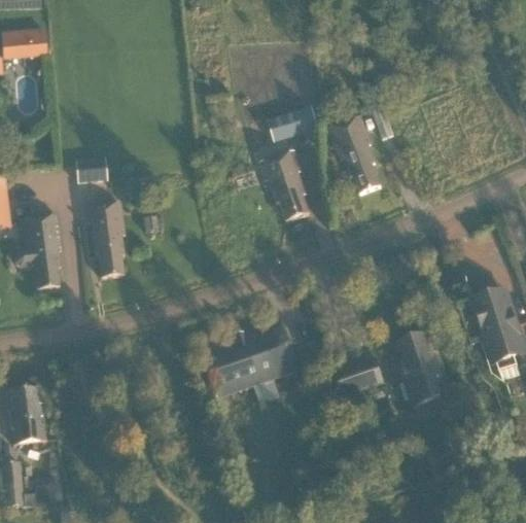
[(43,29),(1,32),(3,58),(46,54),(43,29)]
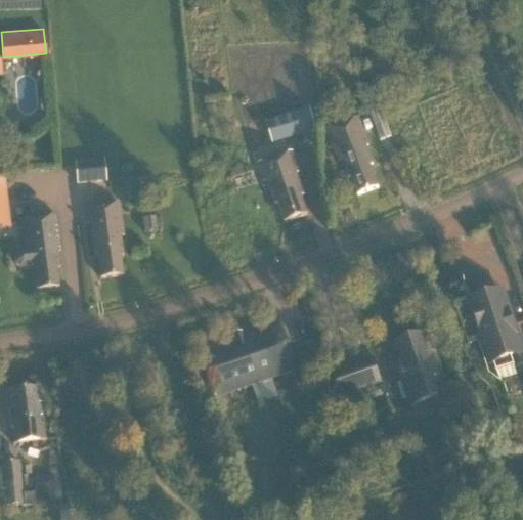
[(266,118),(273,141),(317,128),(310,105),(266,118)]
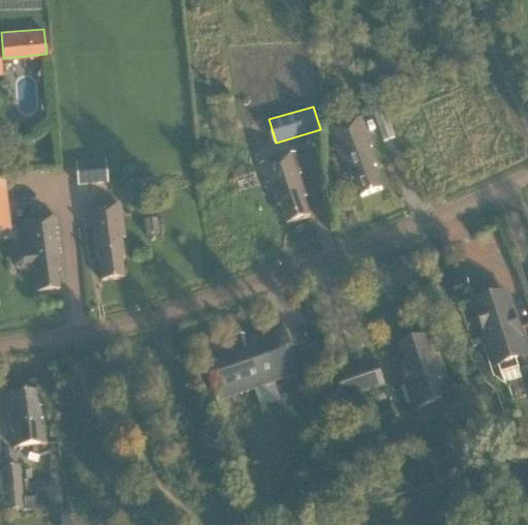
[(396,134),(385,106),(373,112),(383,139),(396,134)]
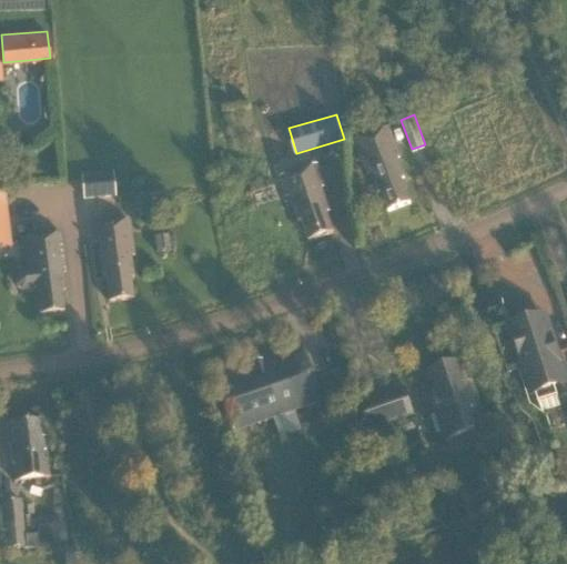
[(397,155),(401,154),(390,124),(354,139),(367,172),(371,170),(378,191),(382,190),(388,209),(411,201),(402,177),(405,175),(397,155)]
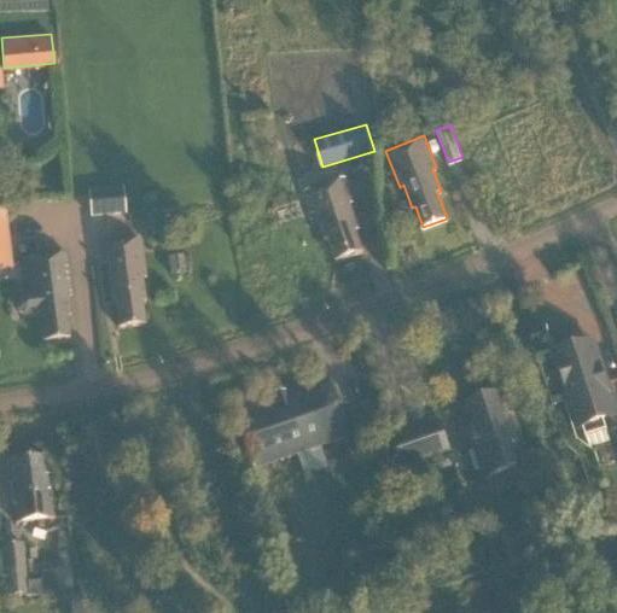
[(354,202),(345,176),(306,190),(313,211),(316,211),(326,240),(330,239),(337,260),(364,251),(356,229),(360,228),(350,203),(354,202)]
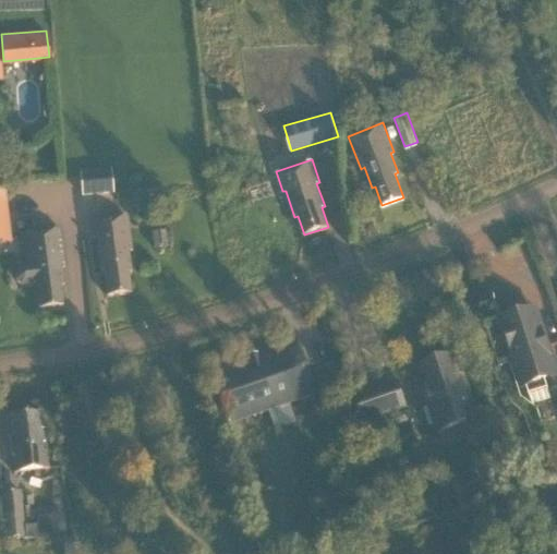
[(80,170),(82,193),(112,191),(111,168),(80,170)]
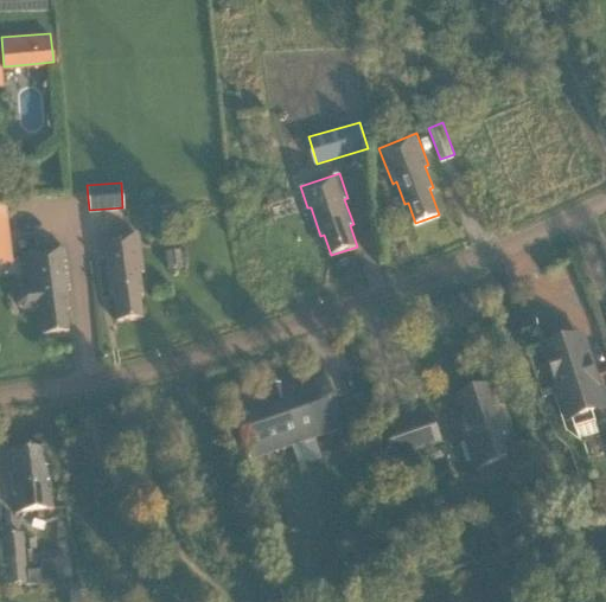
[(5,205),(0,205),(0,262),(12,261),(5,205)]
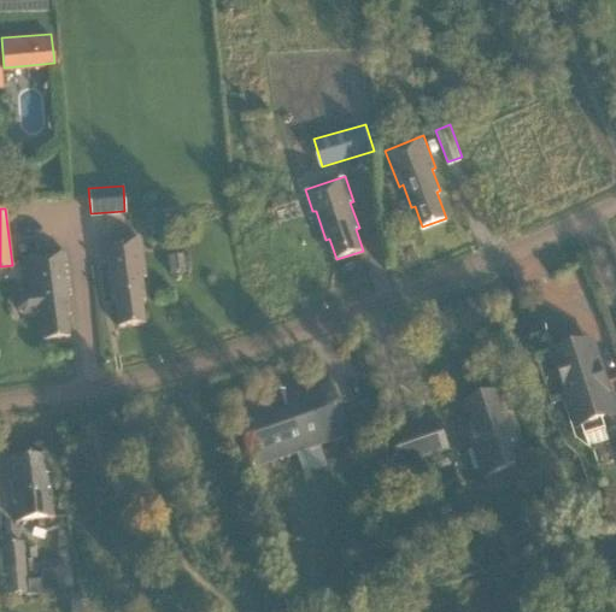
[(174,217),(151,217),(152,231),(174,231),(174,217)]
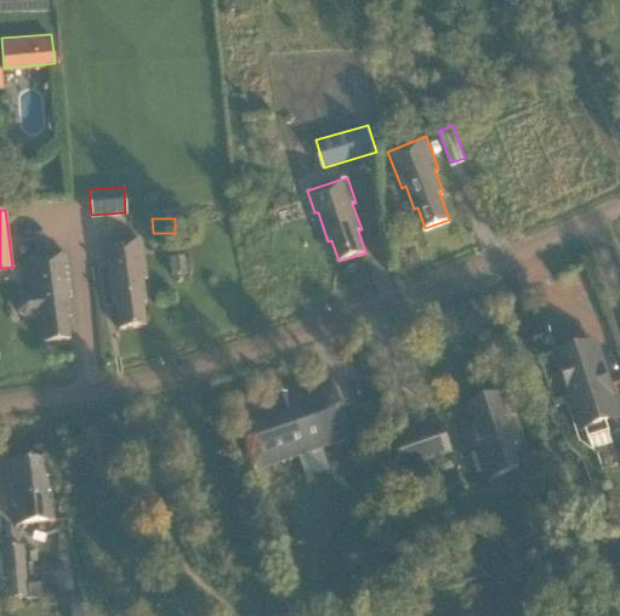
[(147,277),(146,268),(142,238),(101,243),(106,278),(109,277),(112,300),(115,300),(119,328),(144,324),(142,301),(146,301),(143,277),(147,277)]
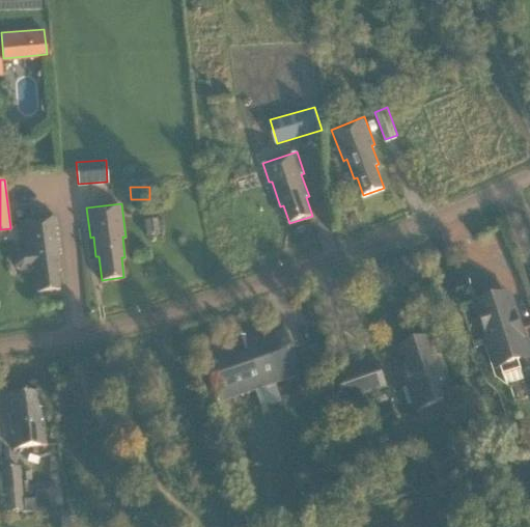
[(34,268),(37,292),(59,289),(57,270),(60,269),(57,249),(60,248),(56,215),(22,220),(25,249),(28,249),(29,250),(19,251),(16,256),(17,264),(21,268),(31,267),(31,268),(34,268)]
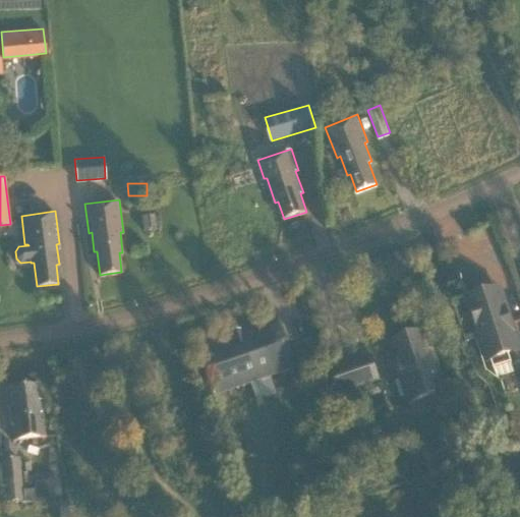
[(143,229),(157,227),(155,214),(141,215),(143,229)]
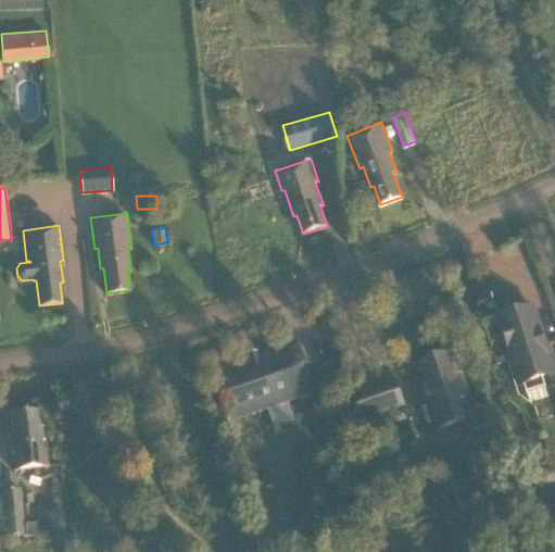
[(532,306),(509,314),(501,316),(502,318),(484,324),(496,359),(513,352),(524,385),(544,378),(547,388),(554,385),(554,371),(532,306)]
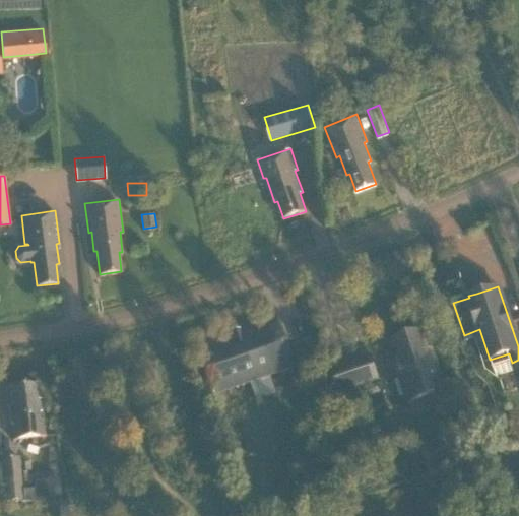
[(228,333),(229,337),(197,348),(210,387),(288,360),(274,321),(243,332),(242,328),(228,333)]
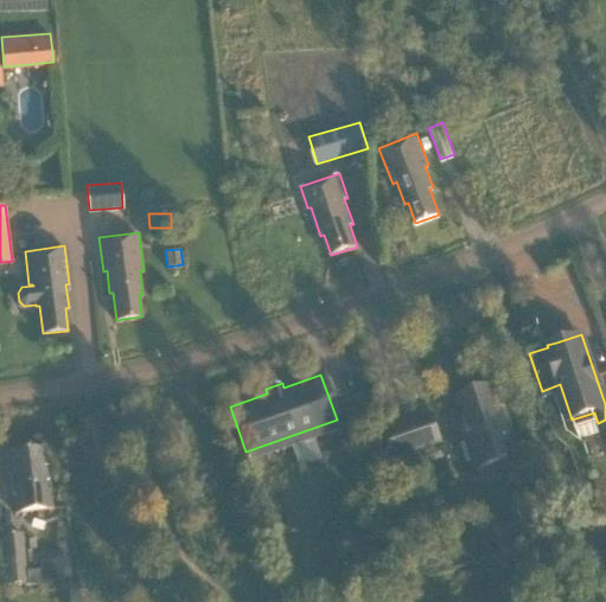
[(499,409),(491,386),(455,399),(469,440),(463,442),(469,460),(474,458),(478,467),(520,453),(504,408),(499,409)]
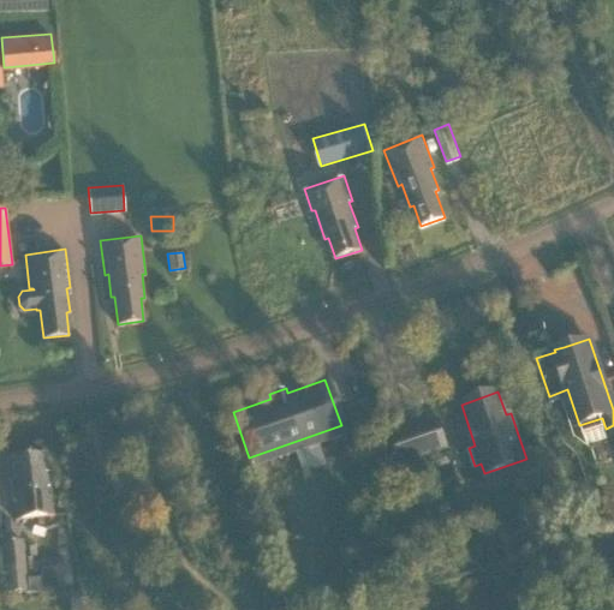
[(389,435),(400,462),(448,446),(439,417),(389,435)]
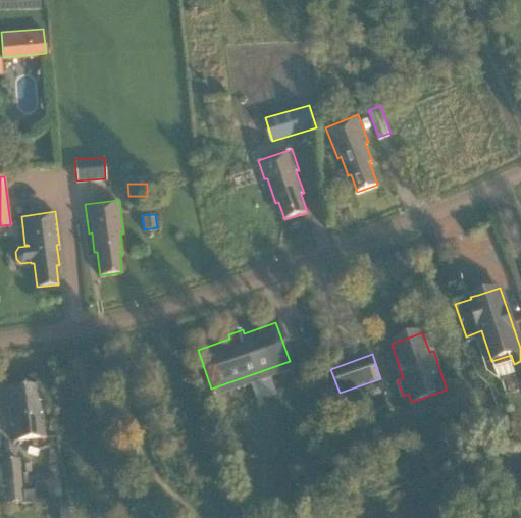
[(45,400),(38,401),(37,386),(10,389),(13,409),(9,409),(13,443),(49,438),(45,400)]
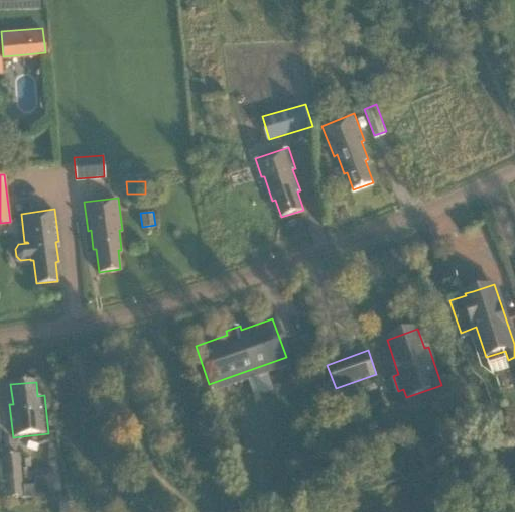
[(22,483),(19,452),(0,454),(5,497),(34,494),(33,482),(22,483)]
